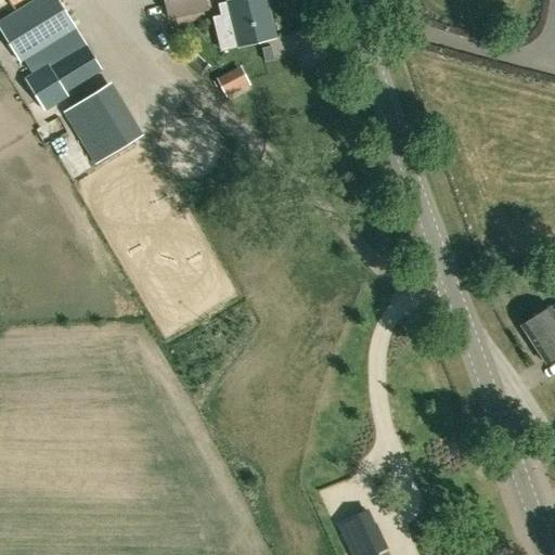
[(35,0),(0,22),(0,27),(21,61),(24,59),(75,27),(59,0),(35,0)]
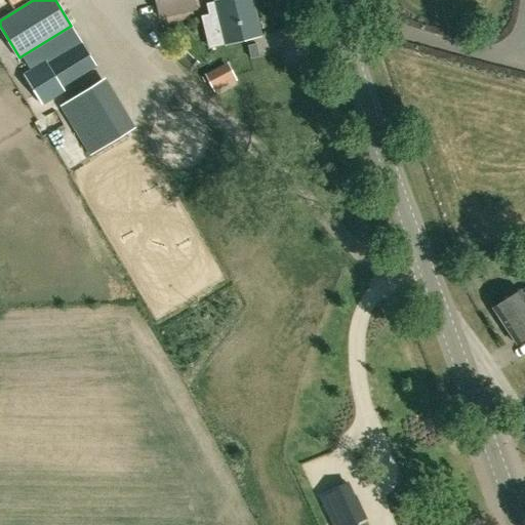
[(156,0),(160,15),(196,7),(194,0),(156,0)]
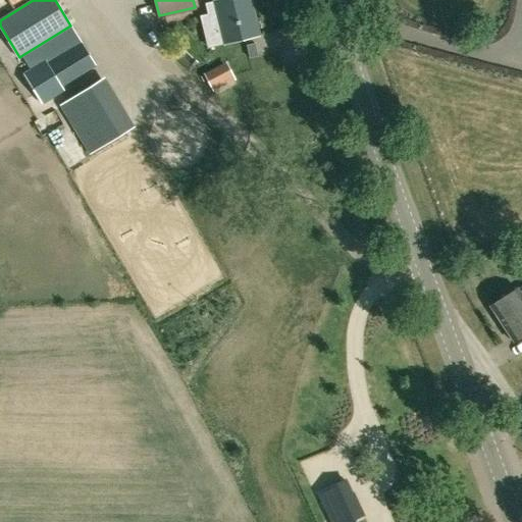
[(225,43),(259,36),(250,0),(219,0),(215,1),(225,43)]
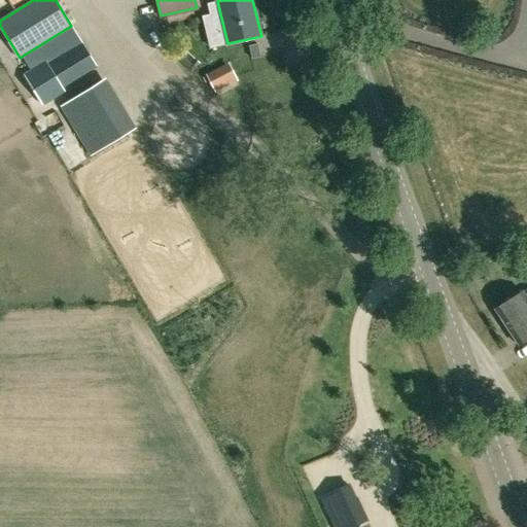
[(71,26),(23,56),(32,70),(46,61),(49,65),(83,44),(78,36),(71,26)]
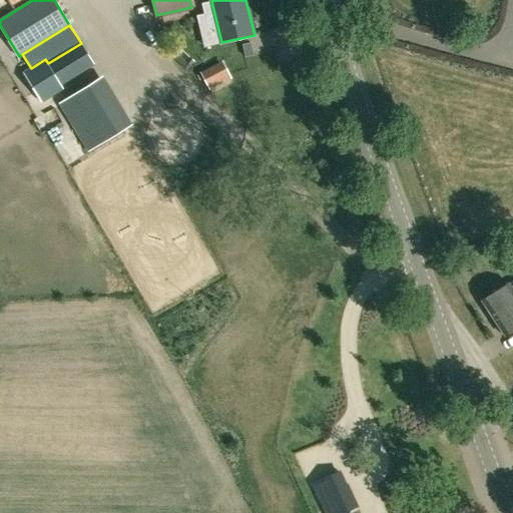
[(60,84),(94,63),(81,42),(81,43),(48,63),(45,59),(31,68),(24,73),(41,101),(63,87),(60,84)]
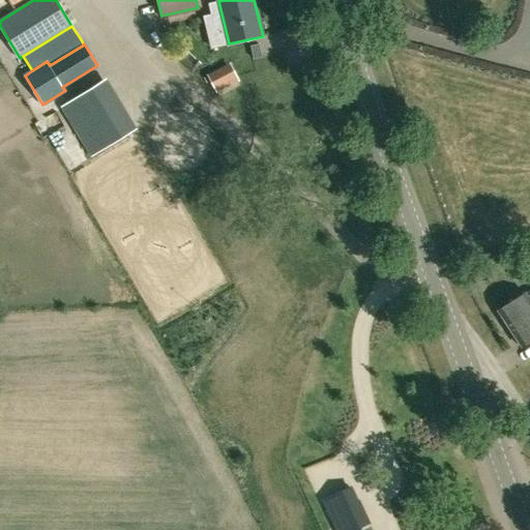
[(262,57),(259,45),(251,46),(253,59),(262,57)]
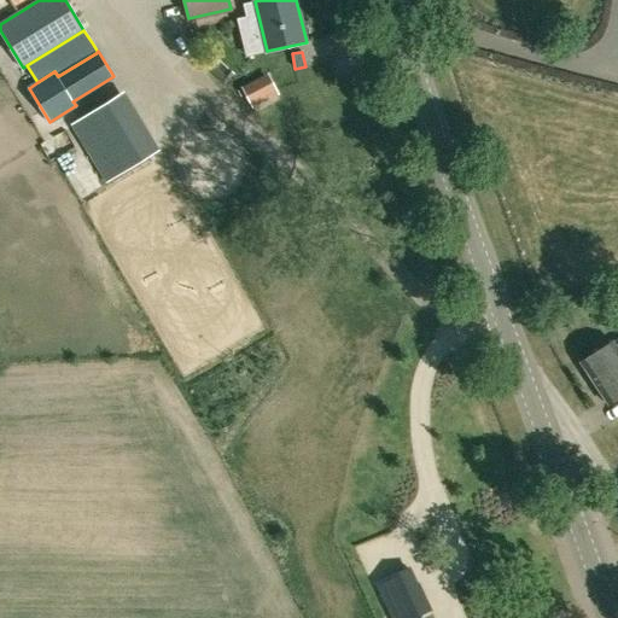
[(233,74),(219,60),(209,71),(225,85),(233,74)]
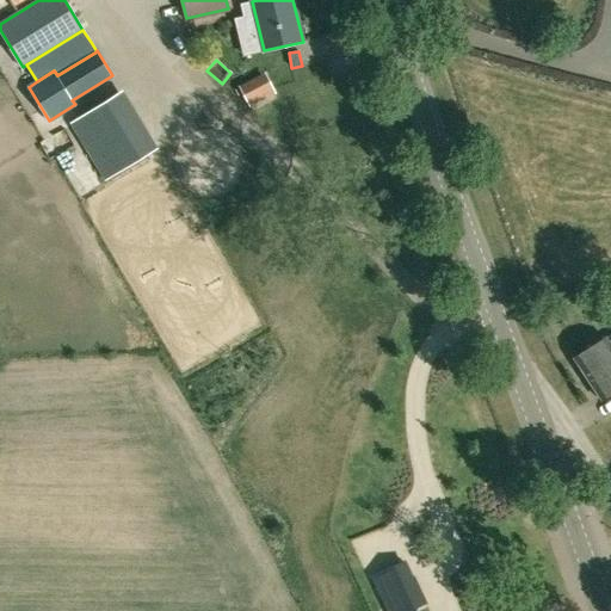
[(250,107),(276,93),(265,74),(239,87),(250,107)]
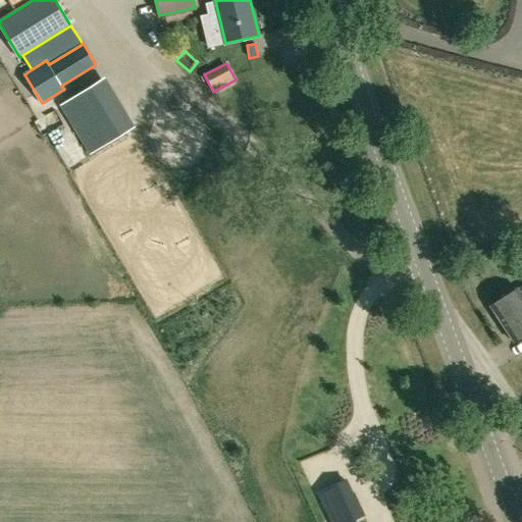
[(89,154),(124,133),(95,84),(60,105),(89,154)]
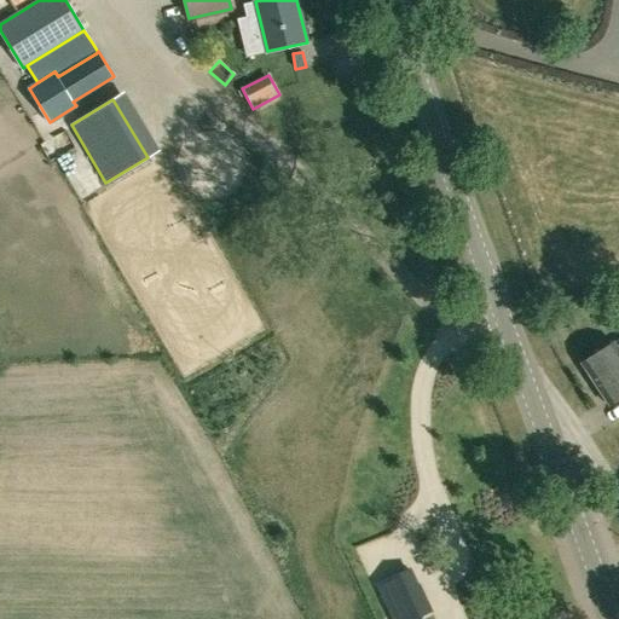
[(618,340),(614,343),(613,343),(582,364),(609,404),(618,397),(618,340)]
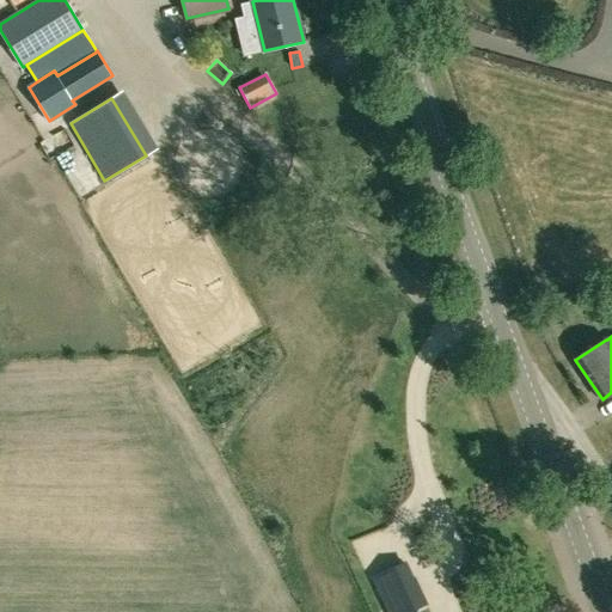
[(389,611),(403,611),(422,604),(403,562),(373,576),(389,611)]
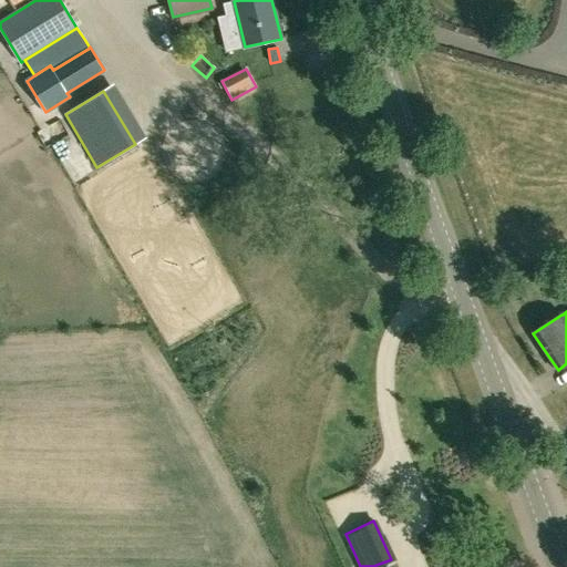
All buildings are outlined.
